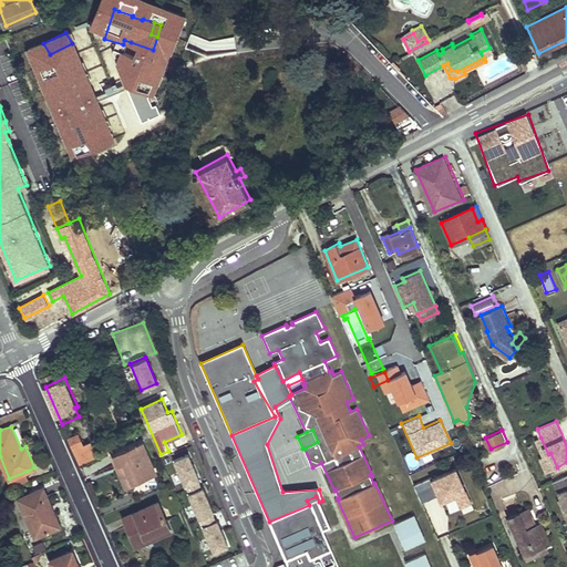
[(79,434),(69,439),(80,464),(98,456),(91,442),(83,445),(79,434)]
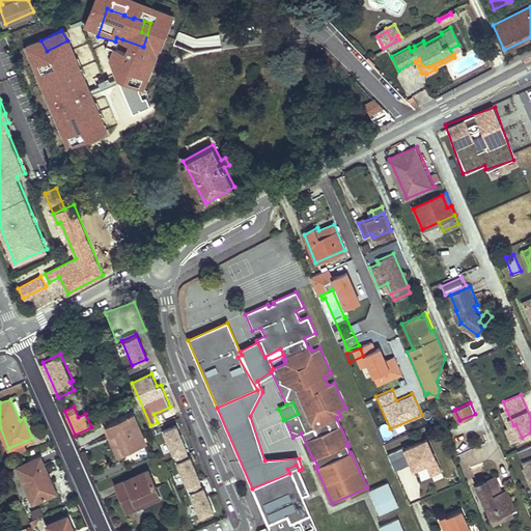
[(515,424),(513,425),(506,410),(503,412),(509,426),(506,427),(512,442),(522,438),(515,424)]
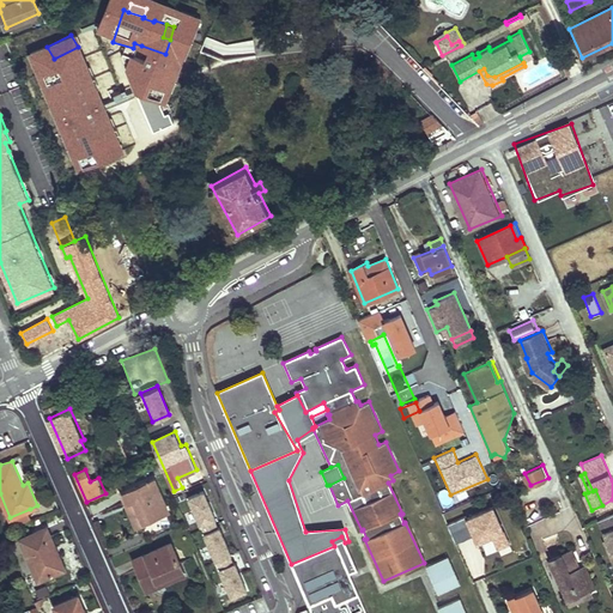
[(170,514),(155,479),(126,492),(131,504),(134,503),(144,526),(170,514)]
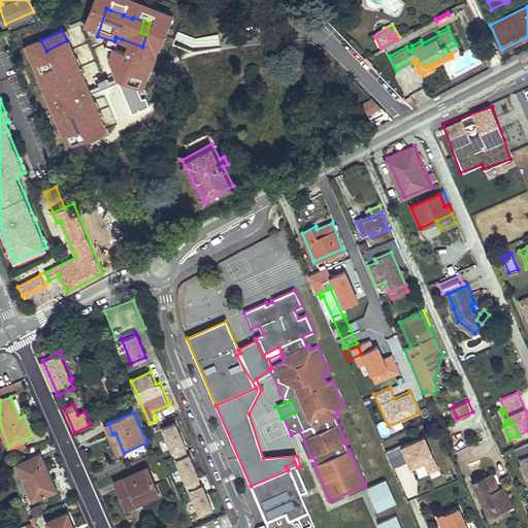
[(390,435),(388,422),(377,423),(380,436),(390,435)]
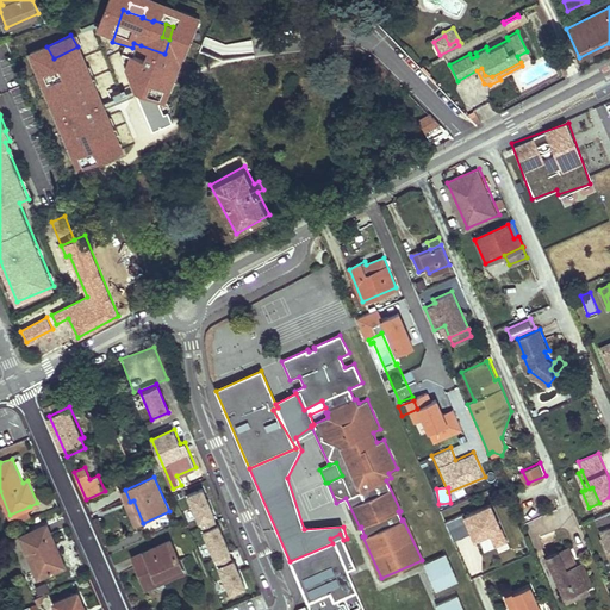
[(190,497),(179,502),(188,524),(199,518),(190,497)]
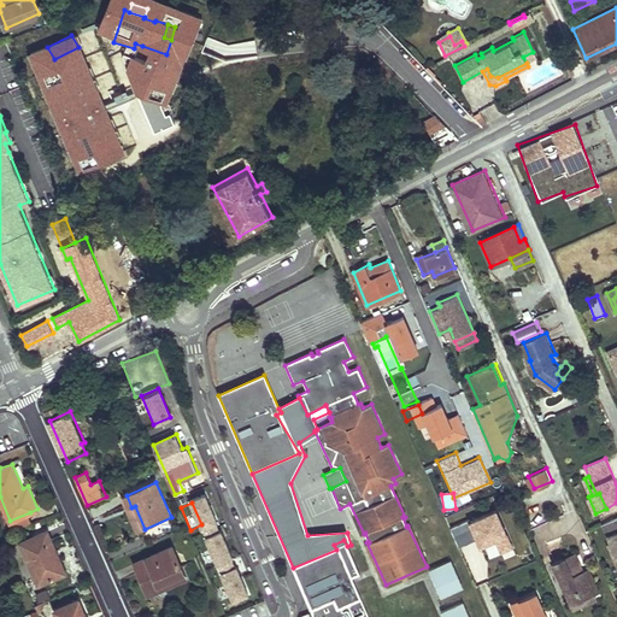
[(139,532),(145,529),(135,506),(131,507),(129,509),(139,532)]
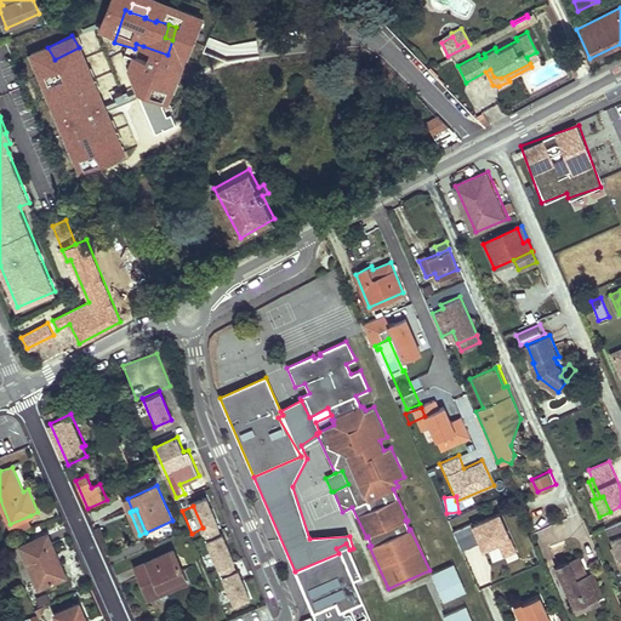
[(490,562),(516,551),(499,511),(469,523),(480,551),(485,550),(490,562)]
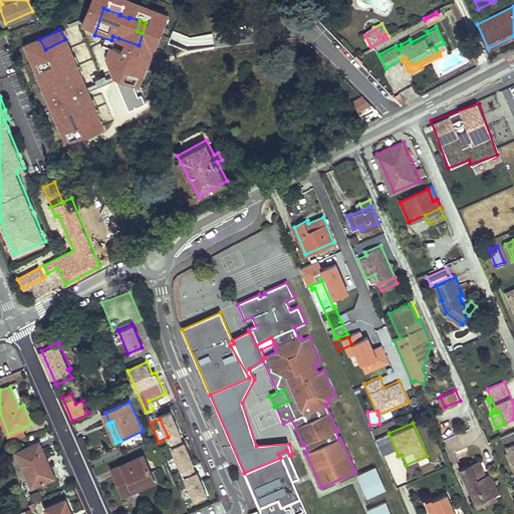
[(12,443),(29,436),(25,427),(8,434),(12,443)]
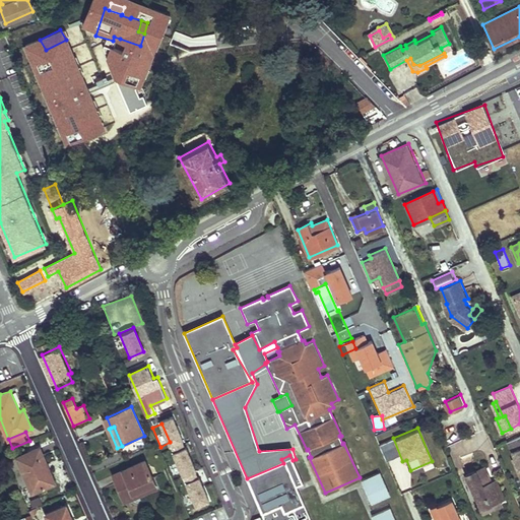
[(519,435),(509,441),(516,457),(519,466),(519,435)]
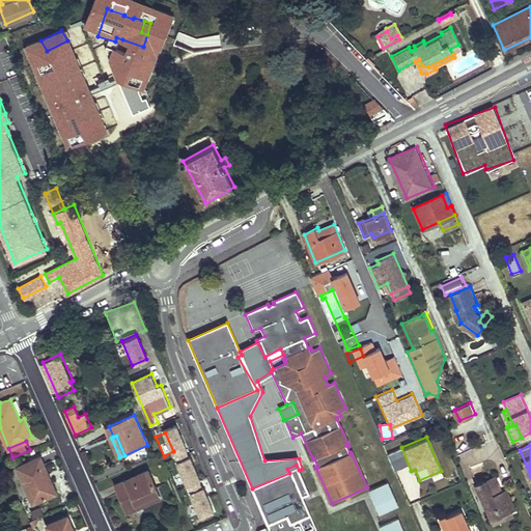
[(196,445),(182,451),(190,472),(204,466),(196,445)]
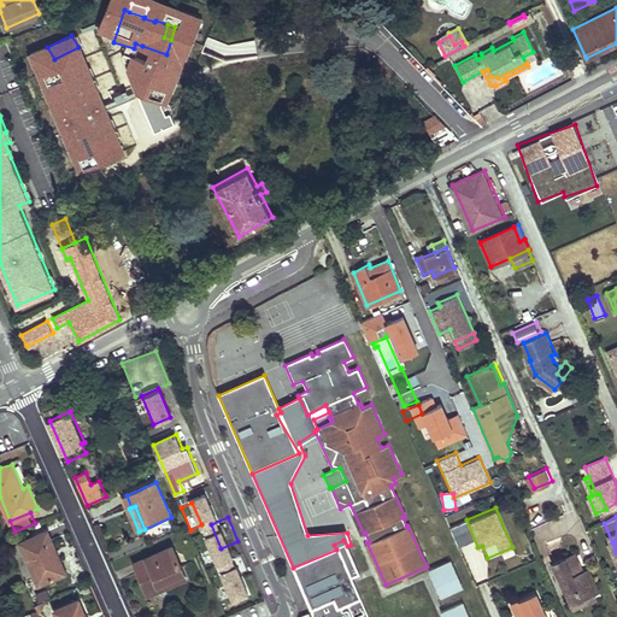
[(462,522),(451,528),(459,546),(471,540),(462,522)]
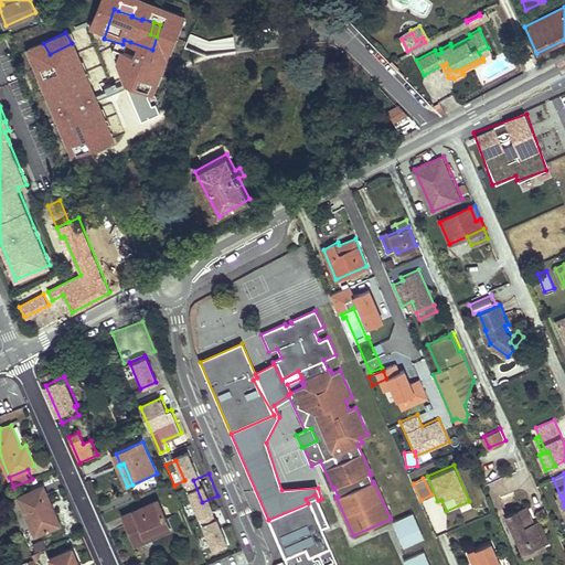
[(44,486),(19,497),(35,534),(56,525),(48,505),(52,503),(44,486)]
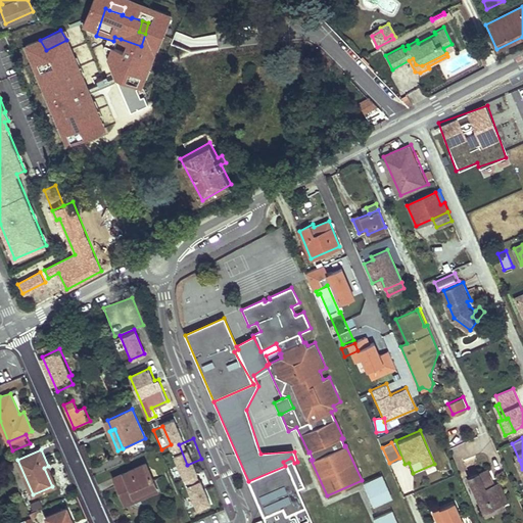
[(304,487),(294,463),(291,458),(283,462),(285,466),(248,481),(266,522),(313,522),(298,490),(304,487)]
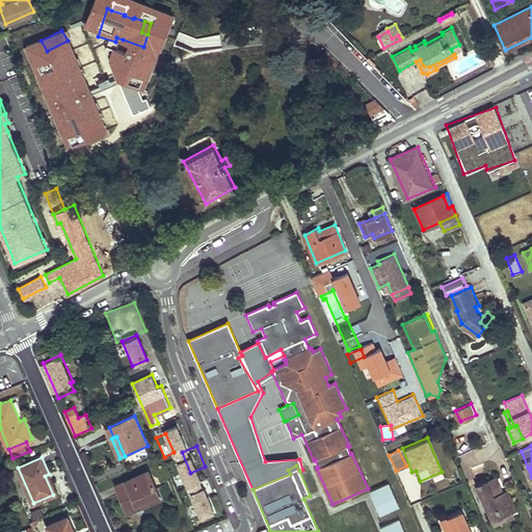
[(205,467),(190,473),(197,488),(212,482),(205,467)]
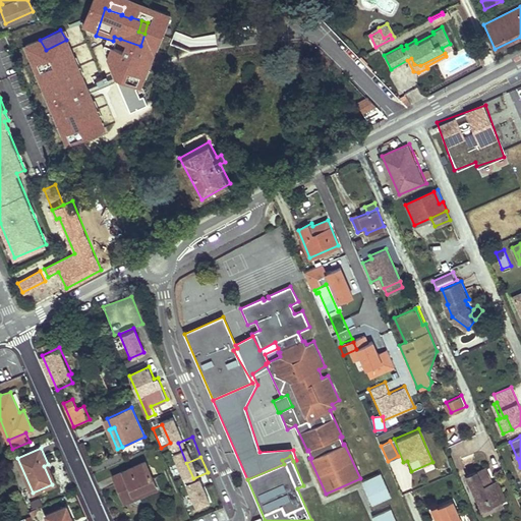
[(146,461),(113,475),(126,502),(136,498),(133,491),(155,482),(146,461)]
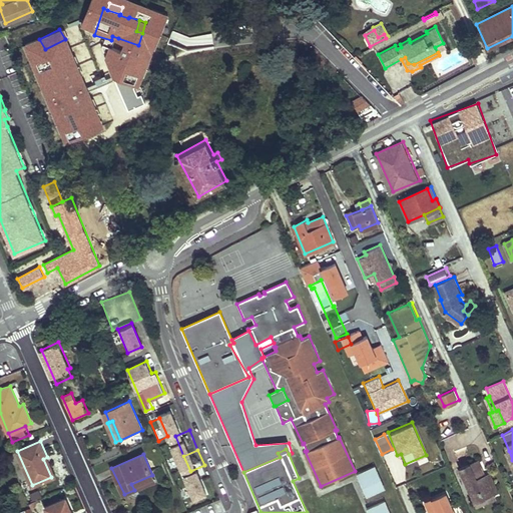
[(47,457),(43,459),(51,477),(55,475),(47,457)]
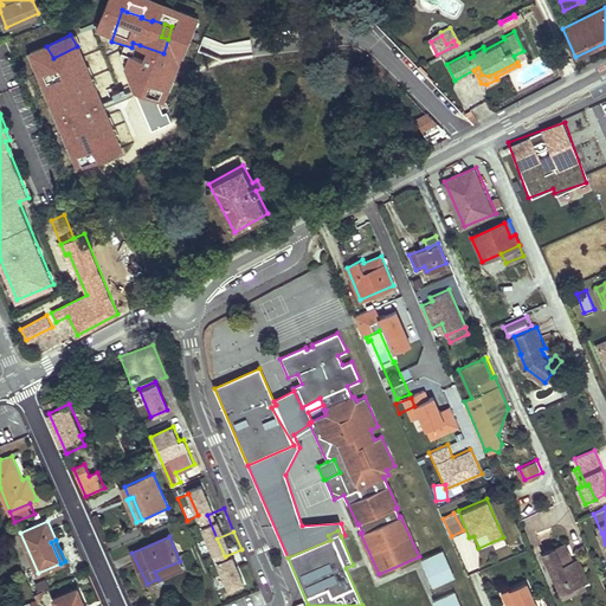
[(561,546),(543,553),(560,592),(582,582),(573,561),(568,562),(561,546)]
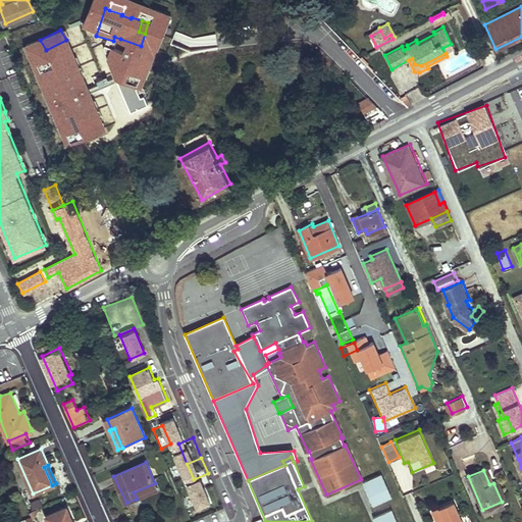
[(380,473),(362,481),(372,505),(390,497),(380,473)]
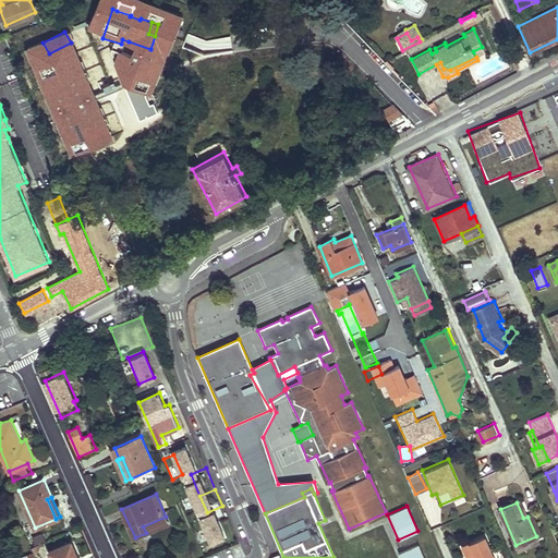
[(533,514),(528,517),(536,536),(542,534),(533,514)]
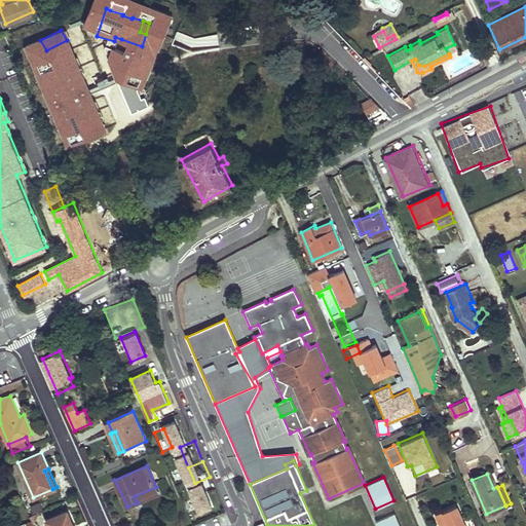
[(156,487),(135,496),(138,502),(159,492),(156,487)]
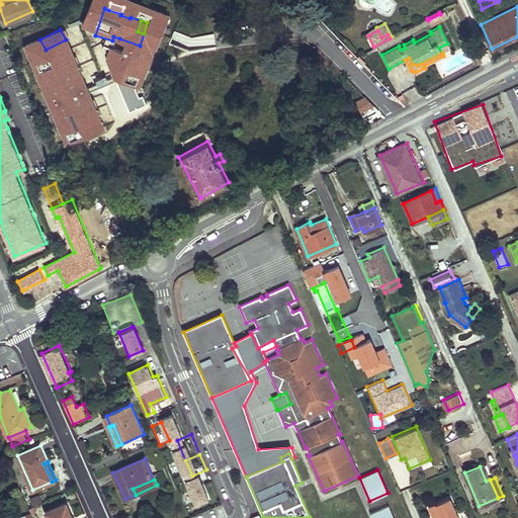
[(460,517),(451,497),(431,506),(436,516),(443,513),(445,517),(460,517)]
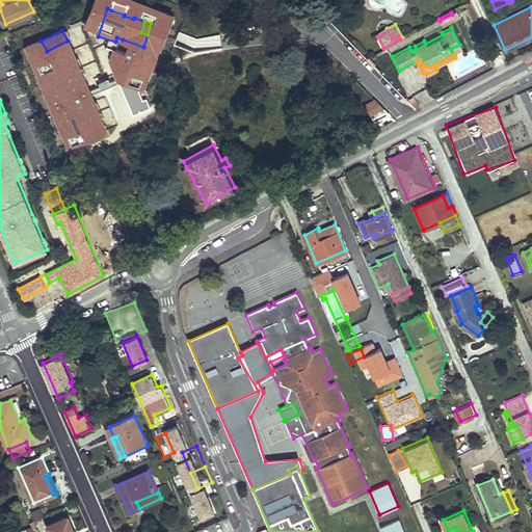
[(511,511),(491,520),(494,525),(513,516),(511,511)]
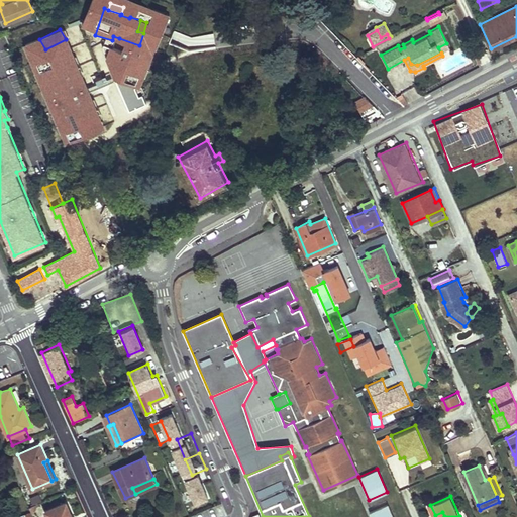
[(72,516),(66,502),(46,511),(48,516),(72,516)]
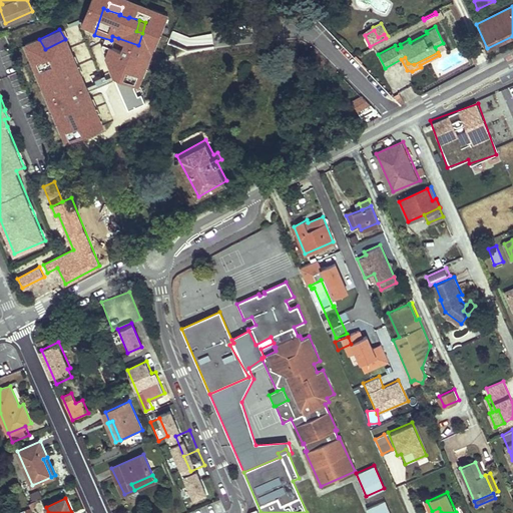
[(389,512),(384,500),(366,508),(368,512),(389,512)]
